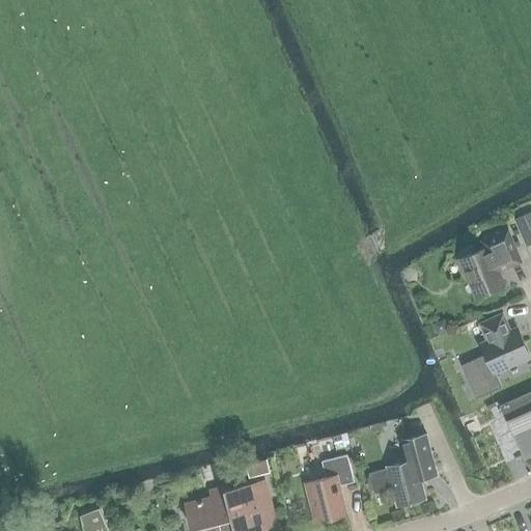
[(530,212),(513,220),(525,247),(530,244),(530,212)]
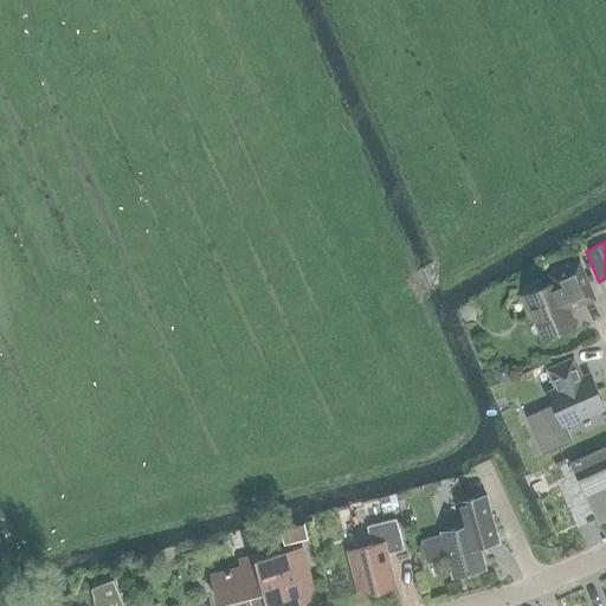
[(594,298),(579,262),(546,276),(549,284),(523,296),(542,340),(575,326),(568,310),(594,298)]
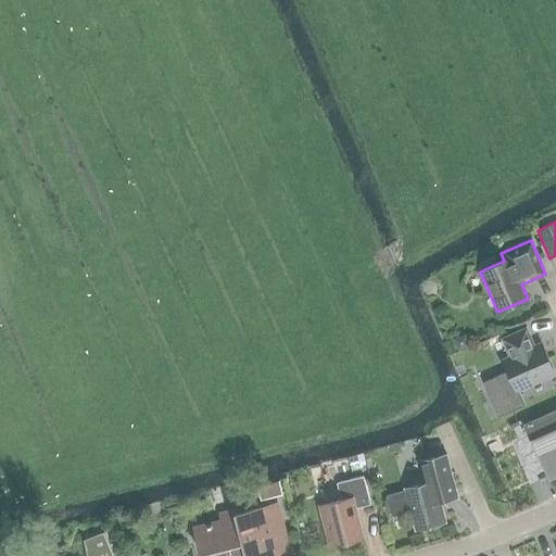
[(492,377),(490,400),(497,417),(523,406),(517,389),(554,373),(541,344),(534,348),(526,328),(502,339),(510,357),(503,361),(507,370),(492,377)]
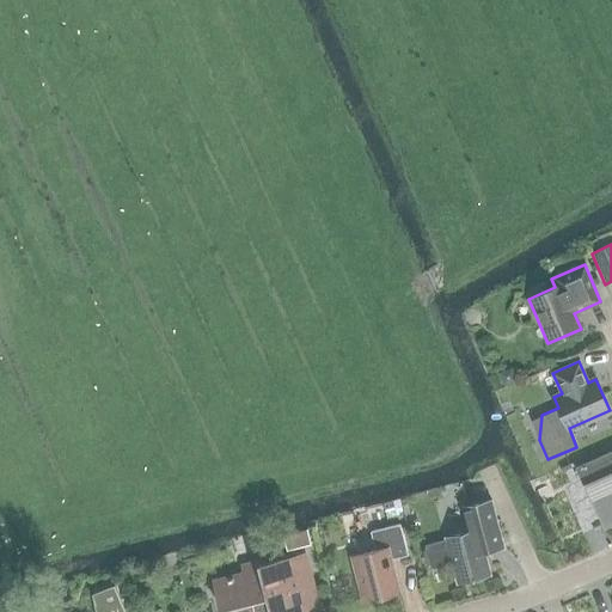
[(512,368),(499,373),(503,387),(518,383),(512,368)]
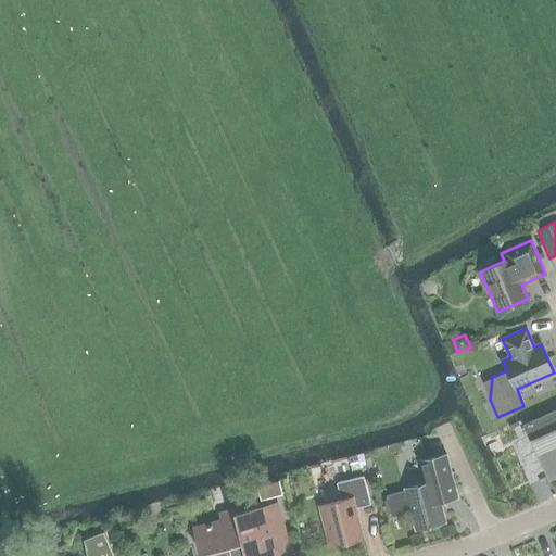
[(555,475),(555,408),(522,425),(530,442),(532,441),(548,478),(555,475)]
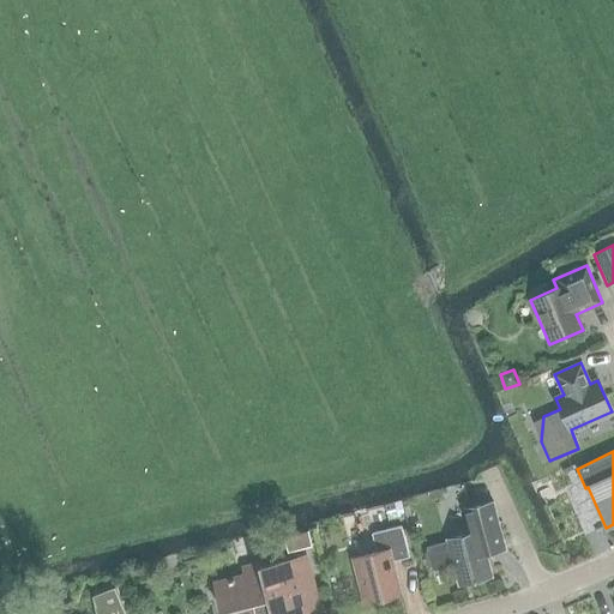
[(505,549),(493,501),(471,507),(477,531),(446,540),(447,541),(426,547),(432,570),(453,565),(458,585),(492,576),(486,554),(505,549)]
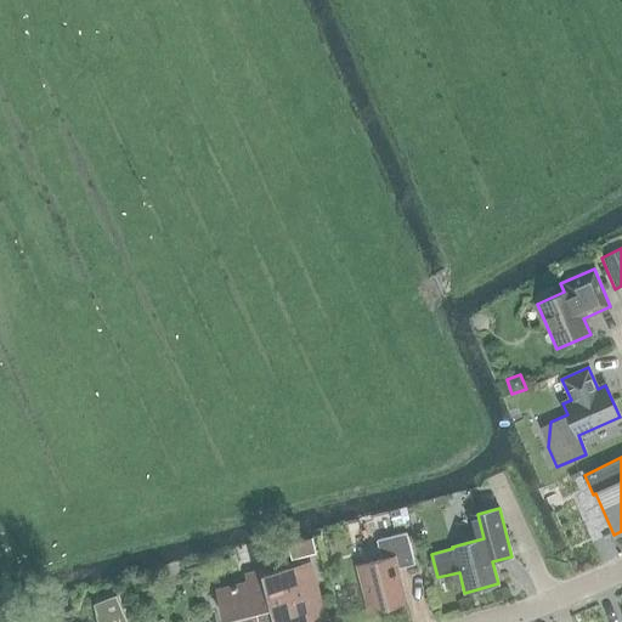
[(380,559),(356,566),(368,612),(406,603),(397,569),(414,565),(406,532),(375,541),(380,559)]
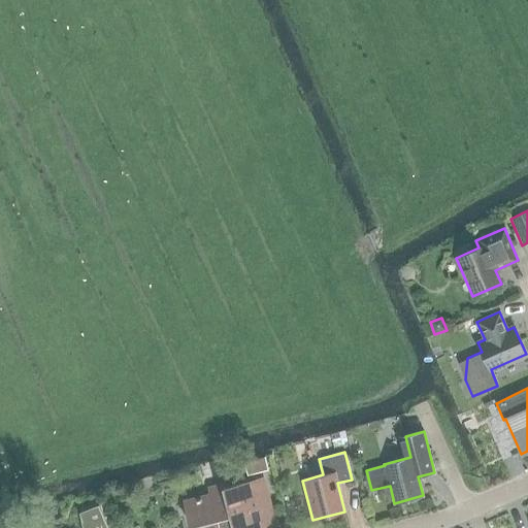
[(510,477),(527,470),(520,452),(503,459),(510,477)]
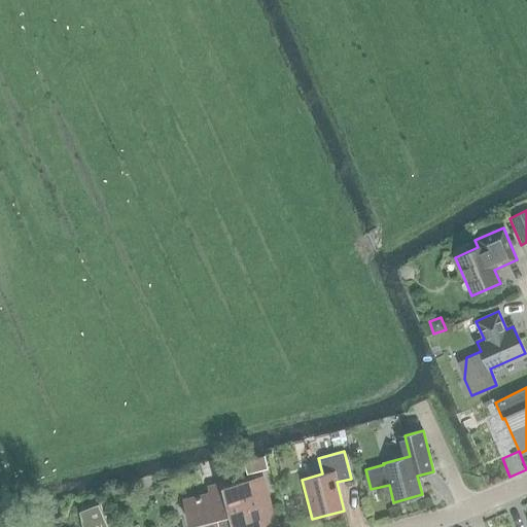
[(243,461),(246,475),(268,469),(265,456),(243,461)]
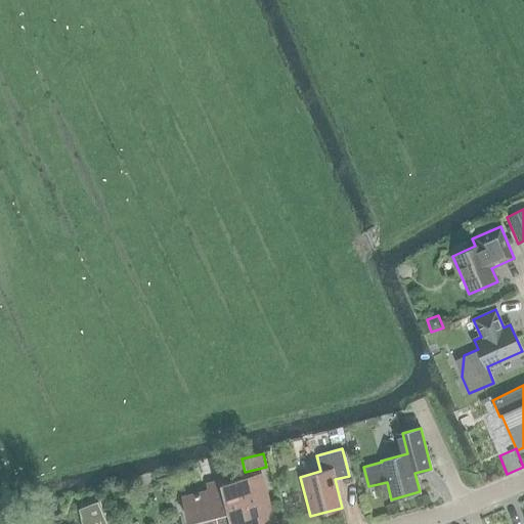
[(194,520),(195,523),(263,523),(272,522),(260,474),(222,483),(222,481),(207,485),(208,491),(182,497),(188,522),(194,520)]
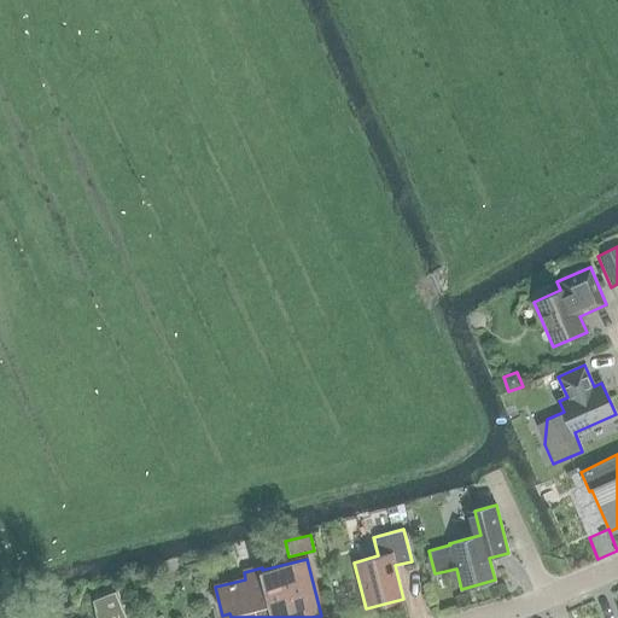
[(126,617),(115,592),(98,599),(101,617),(126,617)]
